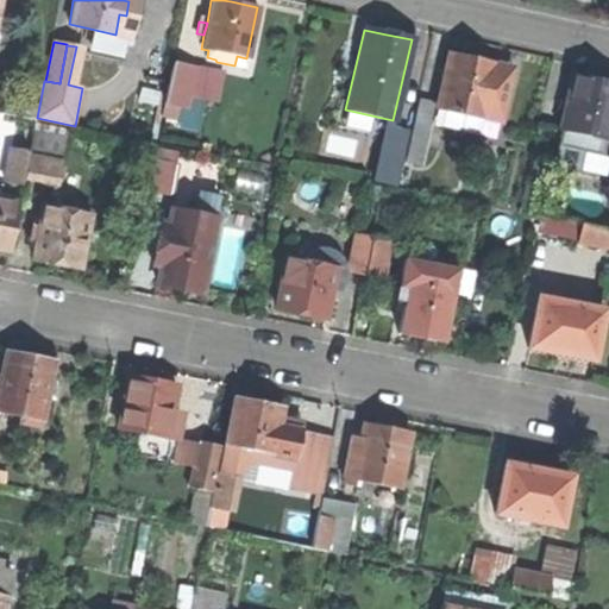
[(444,110),(440,125),(485,135),(489,119),(501,123),(509,82),(491,79),(495,63),(471,58),(447,54),(437,107),(444,110)]
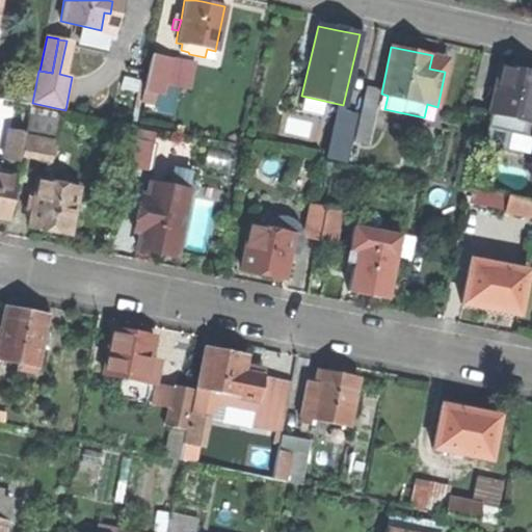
[(154,92),(159,94),(161,84),(166,58),(150,55),(139,99),(152,102),(154,92)]
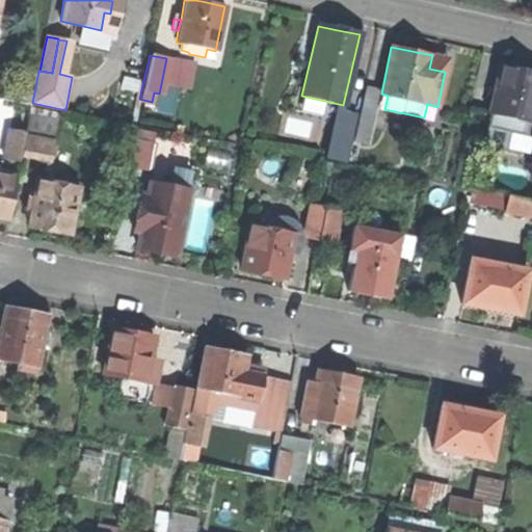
[(191,64),(166,58),(161,84),(186,89),(191,64)]
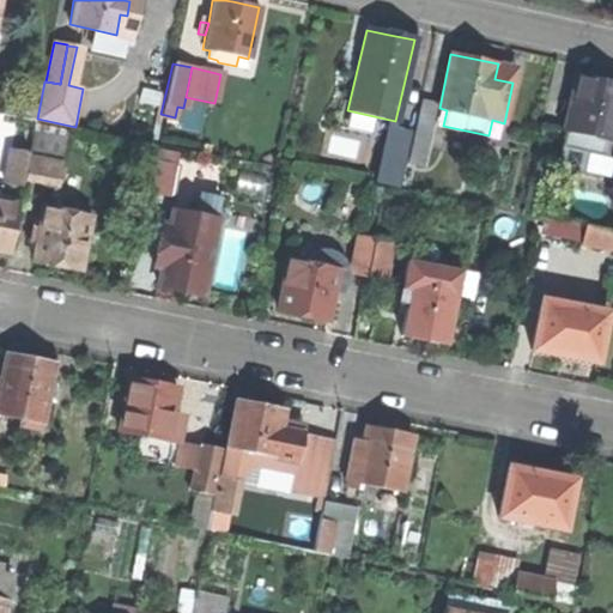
[(566,120),(554,168),(600,177),(612,121),(612,84),(601,83),(576,77),(571,95),(563,101),(560,109),(566,120)]
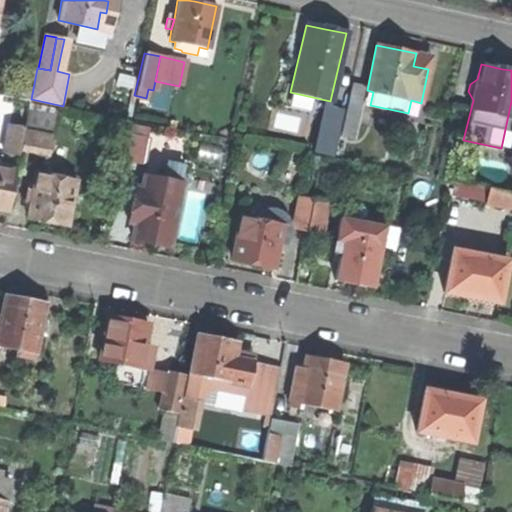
[(352,84),(342,127),(354,130),(364,86),(352,84)]
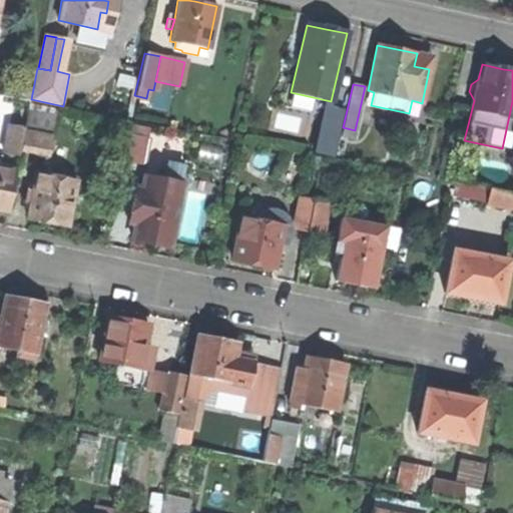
[(170,88),(155,85),(151,105),(166,108),(170,88)]
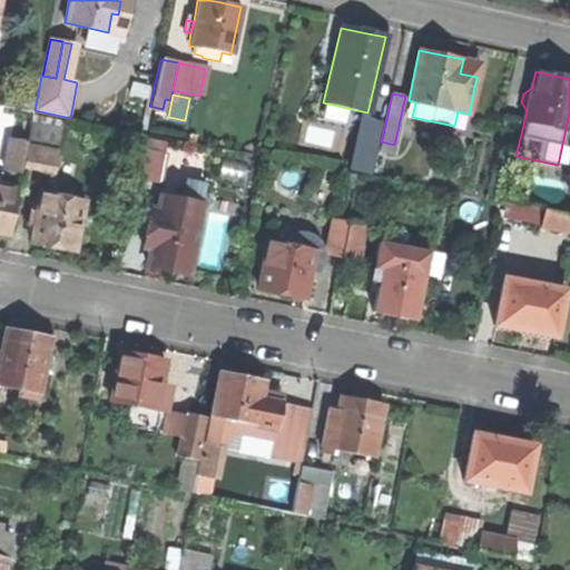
[(380,123),(359,119),(347,170),(367,175),(380,123)]
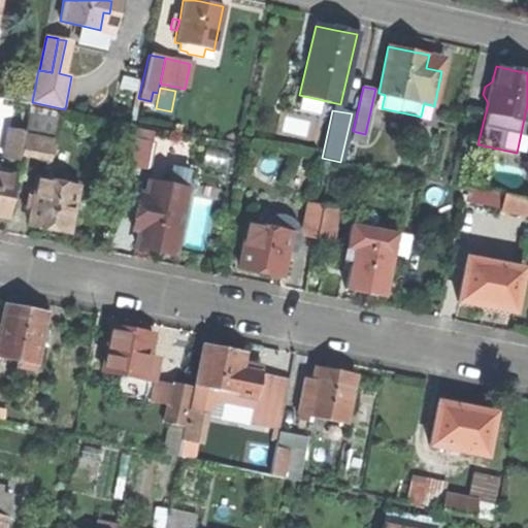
[(53,140),(57,120),(27,113),(24,130),(24,134),(53,140)]
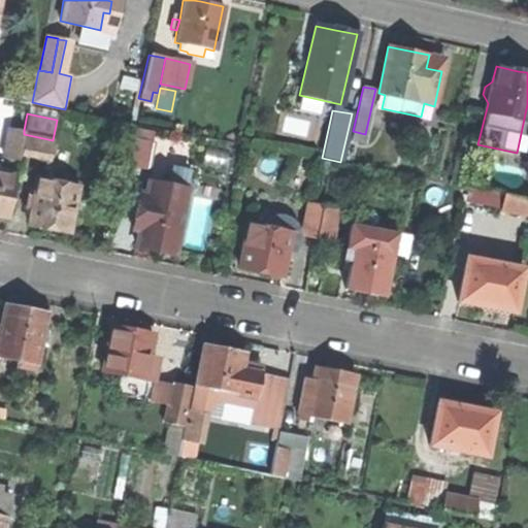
[(19,160),(21,149),(24,134),(24,130),(8,127),(2,158),(19,160)]
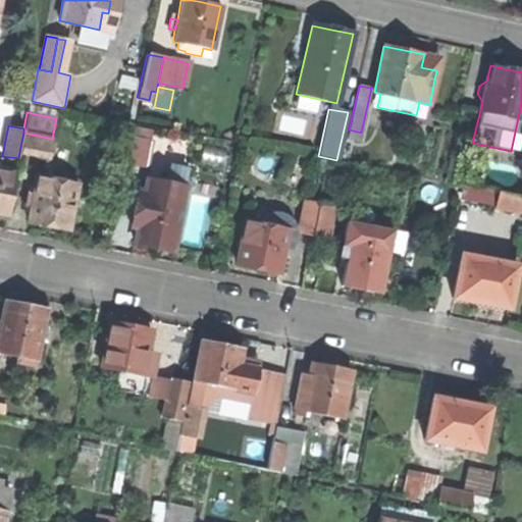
[(49,153),(52,139),(23,133),(20,147),(49,153)]
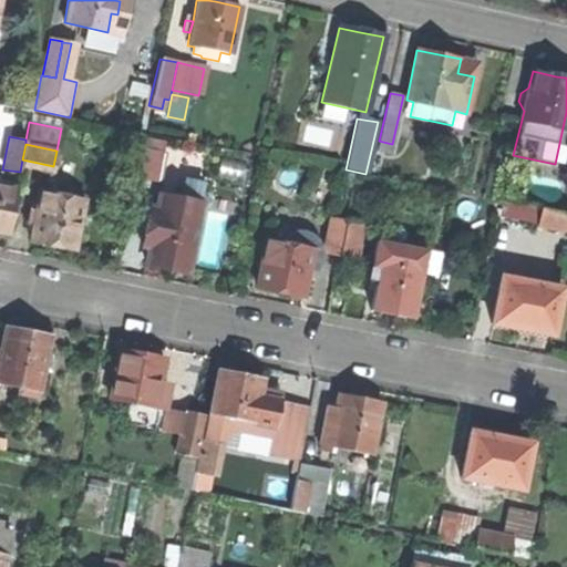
[(140,150),(134,178),(156,183),(162,154),(140,150)]
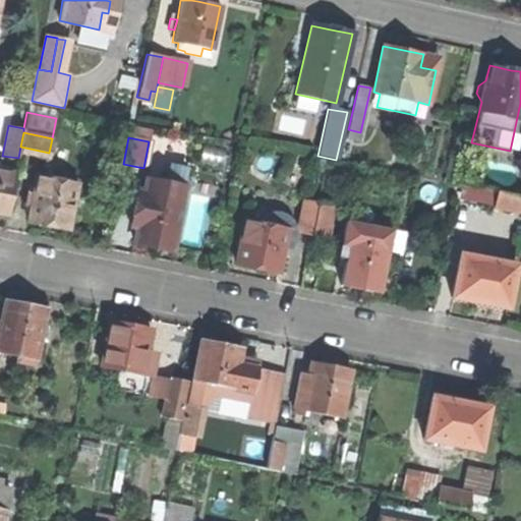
[(0,217),(6,218),(15,174),(0,171),(0,217)]
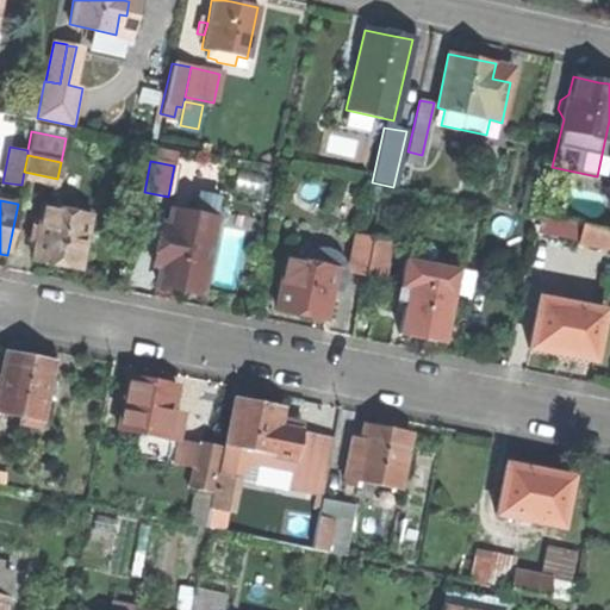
[(88,216),(42,206),(32,259),(55,263),(78,268),(88,216)]
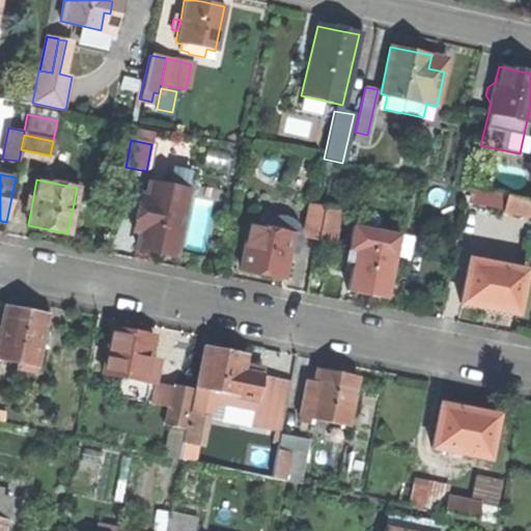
[(165,189),(146,185),(144,197),(137,195),(130,232),(137,233),(133,250),(152,254),(173,258),(187,186),(166,183),(165,189)]
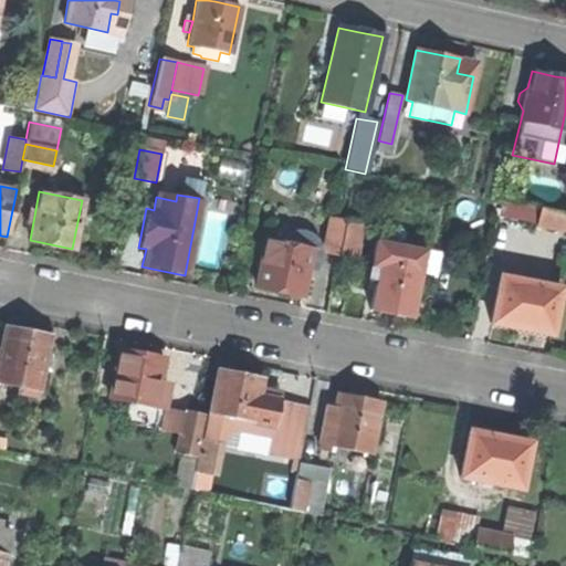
[(565,230),(565,213),(538,209),(536,226),(565,230)]
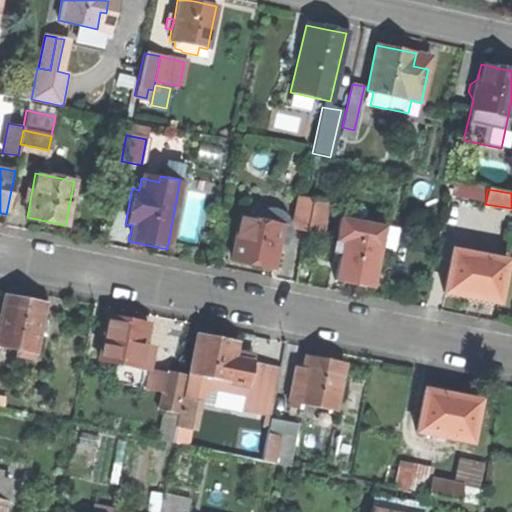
[(292,229),(305,232),(312,200),(298,198),(292,229)]
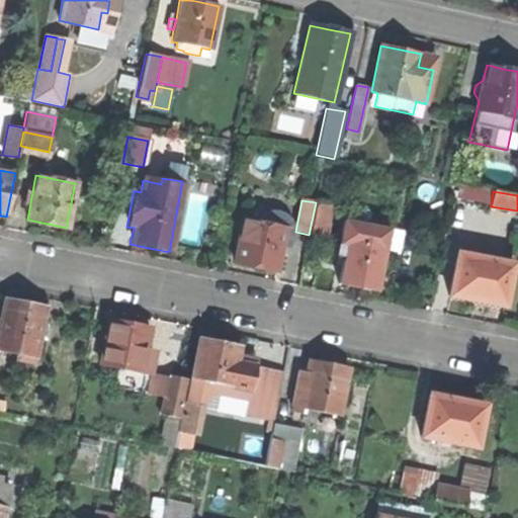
[(309,236),(322,239),(329,203),(316,201),(316,202),(309,235),(309,236)]
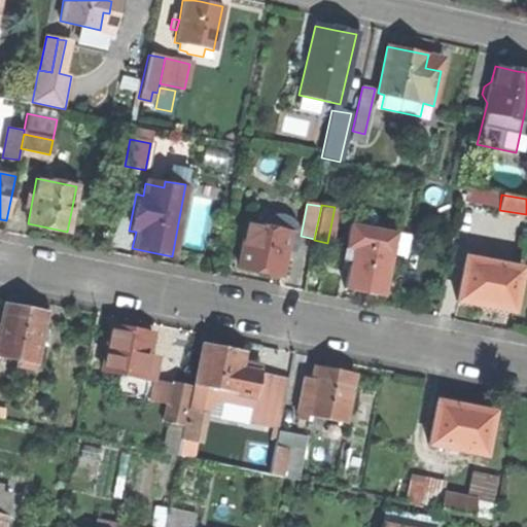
[(287,248),(293,249),(295,244),(296,240),(296,234),(295,227),(292,222),(288,219),(281,217),(275,217),(270,218),(265,222),(261,227),(247,224),(239,268),(262,272),(281,276),(287,248)]
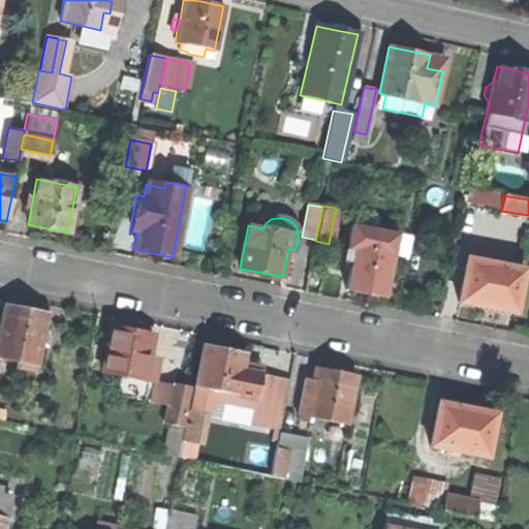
[(365,293),(385,298),(397,236),(352,226),(345,263),(352,265),(347,290),(365,293)]
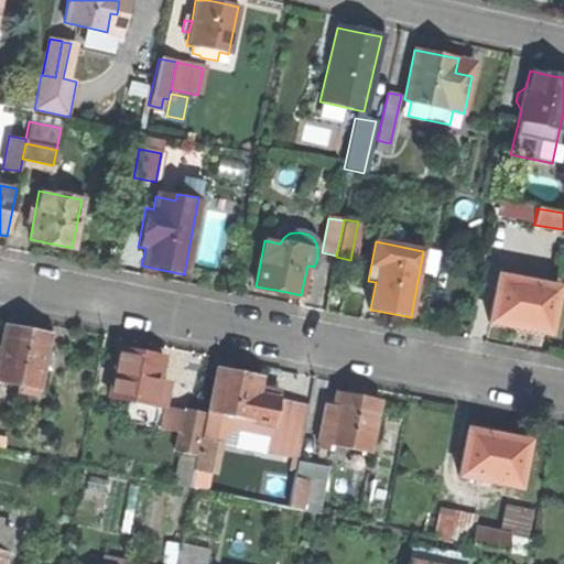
[(551,333),(559,288),(499,277),(490,322),(513,326),(551,333)]
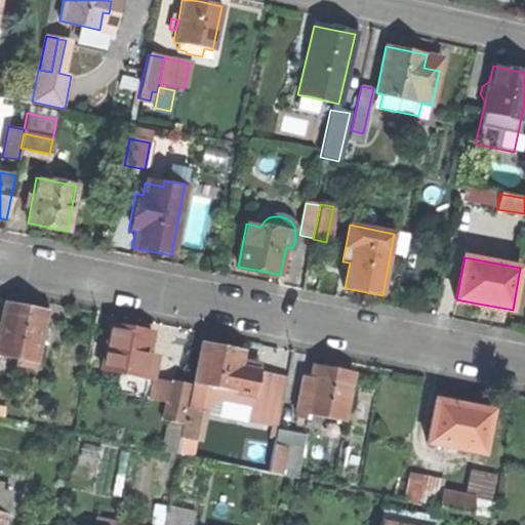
[(23,365),(35,368),(46,313),(29,309),(7,305),(0,338),(0,353),(24,358),(23,365)]
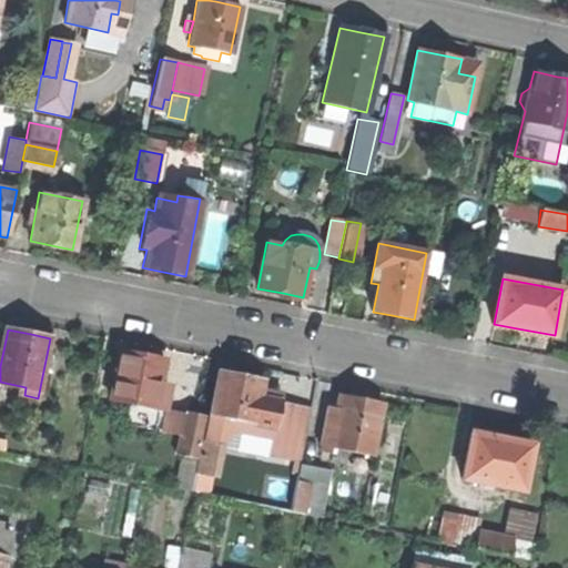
[(112,398),(166,408),(169,395),(159,393),(164,361),(146,357),(121,352),(112,398)]
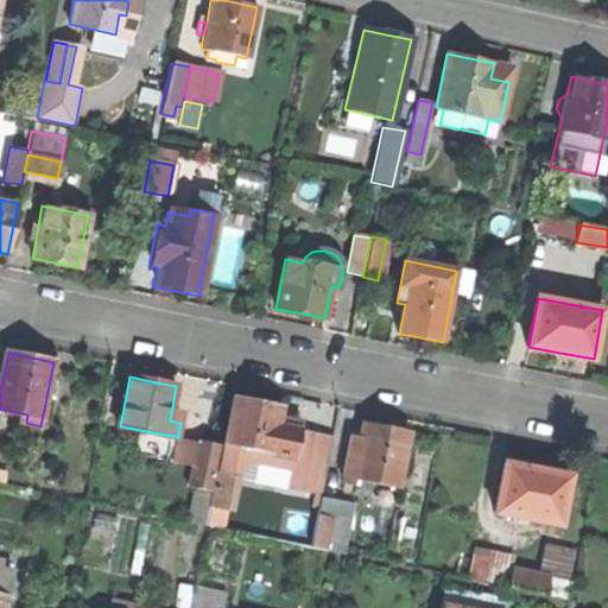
[(233,398),(225,444),(254,450),(253,461),(277,466),(278,456),(293,458),(298,431),(276,426),(279,407),(260,404),(233,398)]
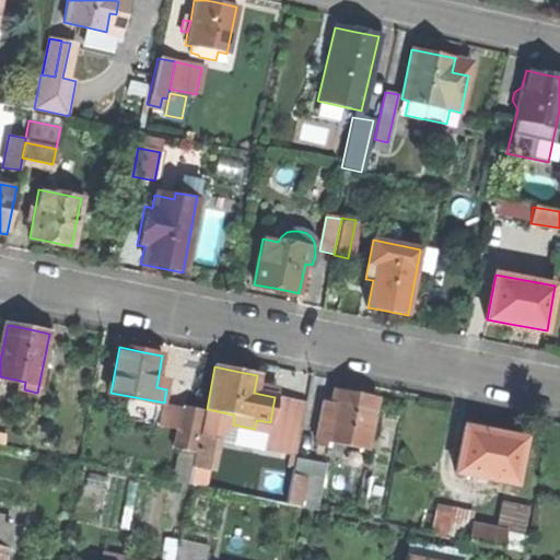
[(324,441),(365,450),(376,399),(357,395),(334,391),(331,405),(322,403),(314,440),(316,440),(315,445),(323,446),(324,441)]
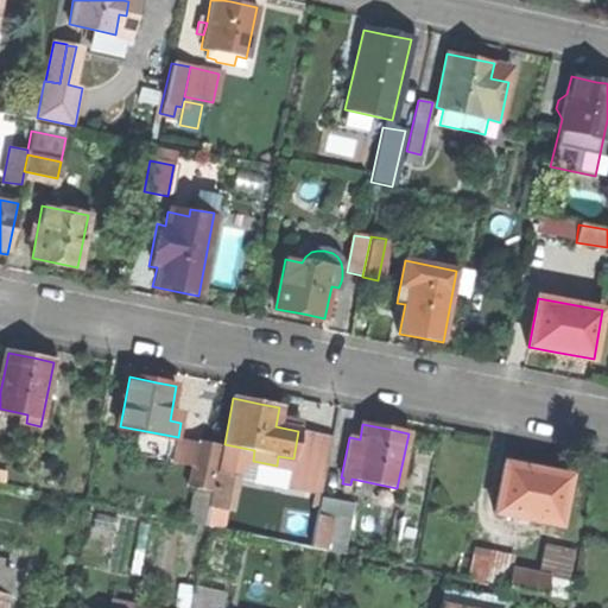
[(194,488),(210,492),(219,445),(202,442),(194,488)]
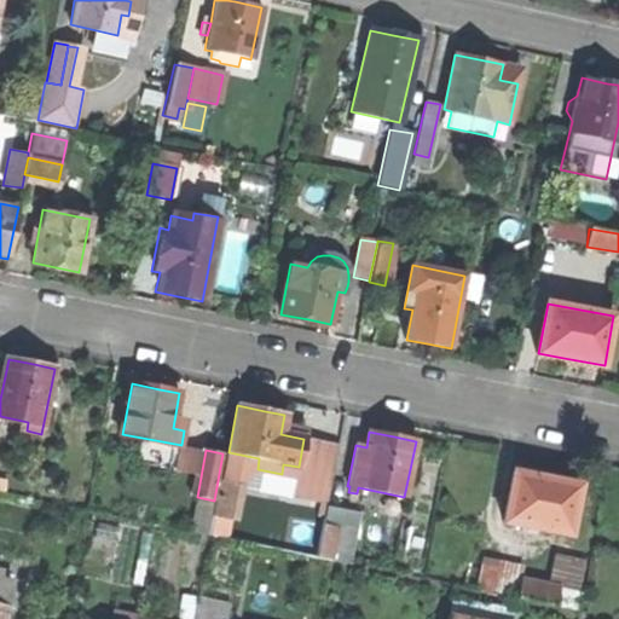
[(538,528),(568,533),(577,484),(543,478),(512,472),(502,521),(524,525),(524,527),(538,530),(538,528)]
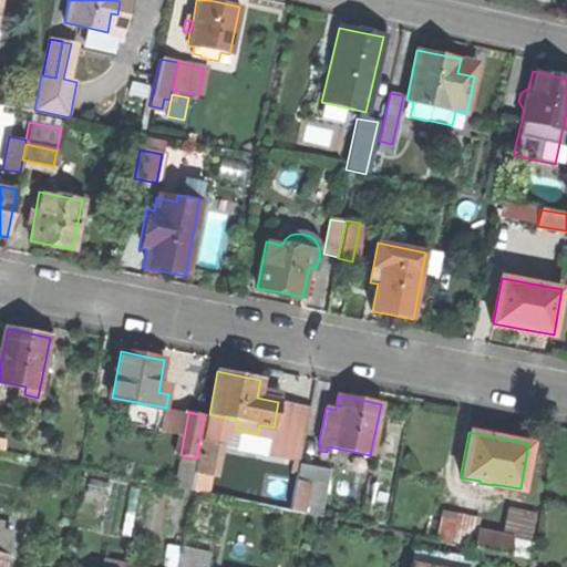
[(196,473),(212,476),(218,444),(202,442),(196,473)]
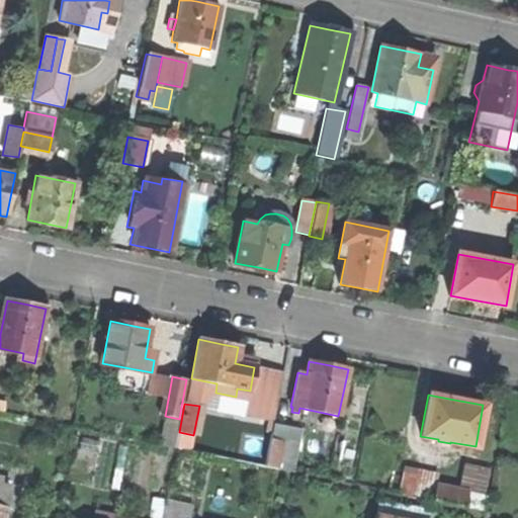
[(277,469),(282,442),(269,439),(263,466),(277,469)]
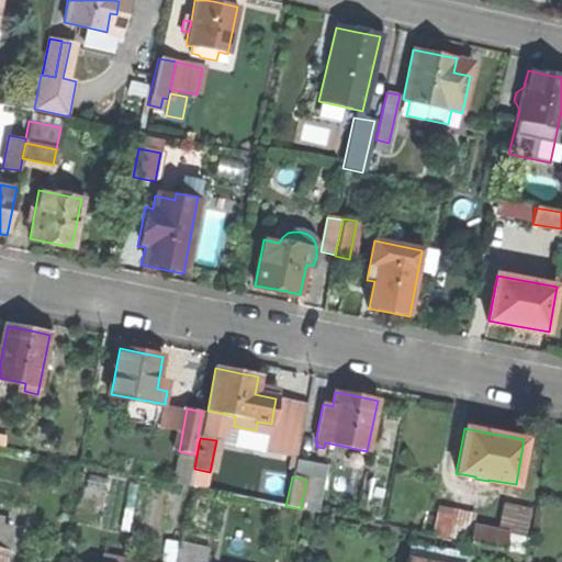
[(502,502),(496,530),(506,532),(503,549),(525,553),(528,537),(524,536),(529,507),(502,502)]
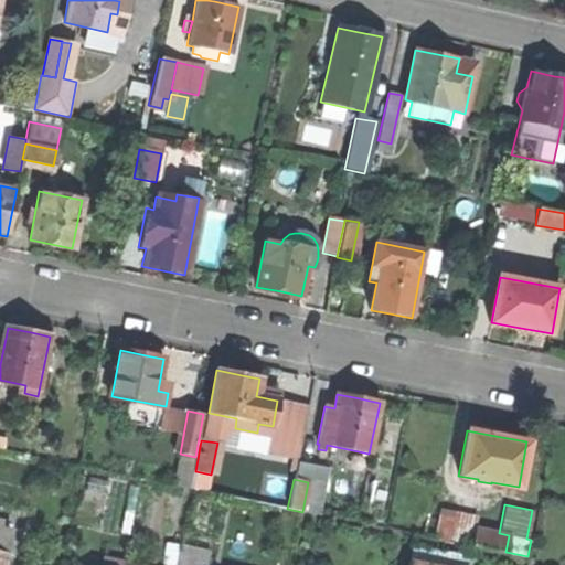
[(433,537),(471,545),(475,529),(477,516),(439,509),(433,537)]
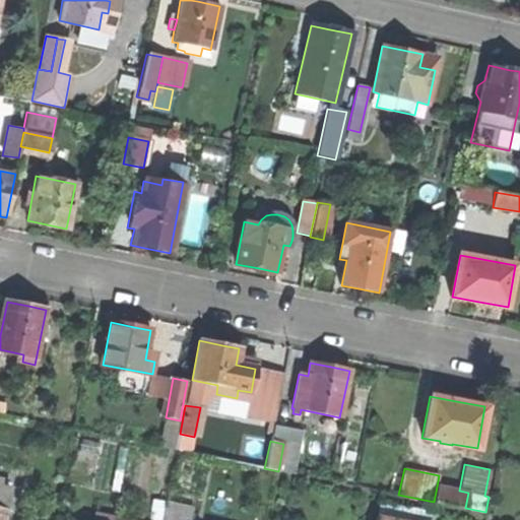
[(0,508),(7,510),(11,489),(0,486),(0,508)]
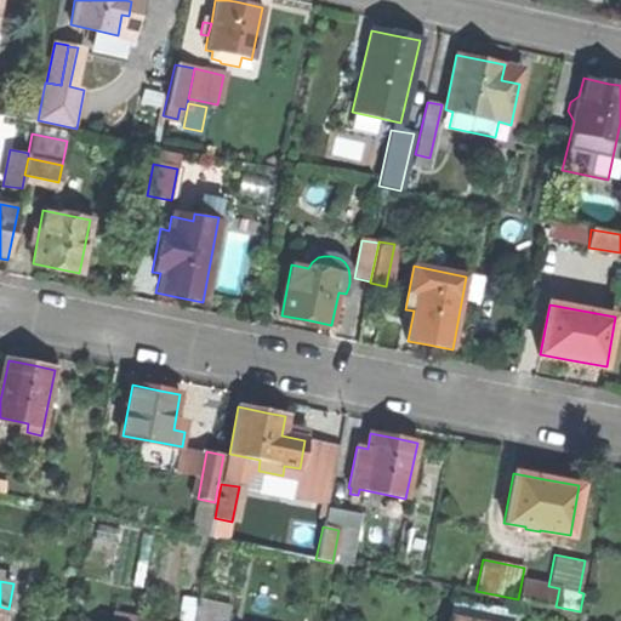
[(556,607),(559,588),(548,586),(522,581),(518,599),(556,607)]
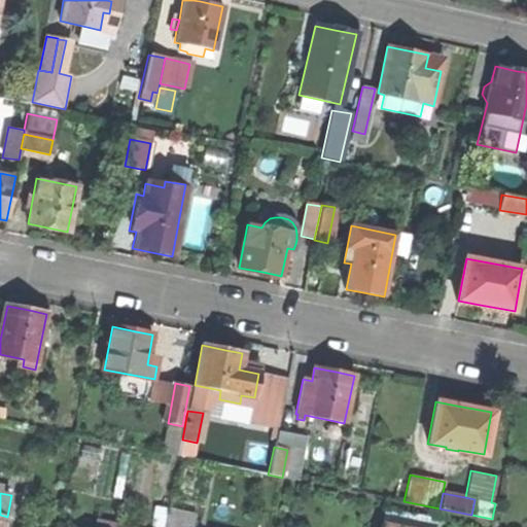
[(170,510),(166,526),(195,526),(198,515),(170,510)]
